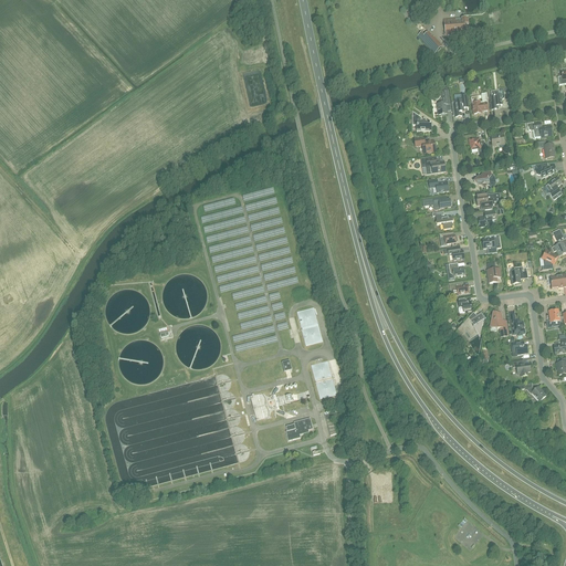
[(446,35),(469,33),(468,19),(443,20),(446,35)]
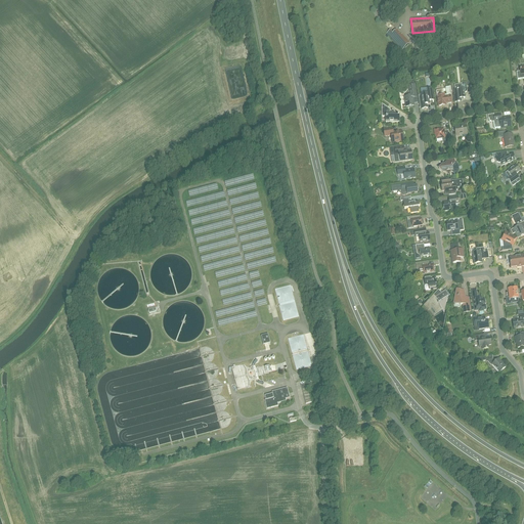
[(396,30),(392,34),(390,36),(394,41),(401,36),(396,30)]
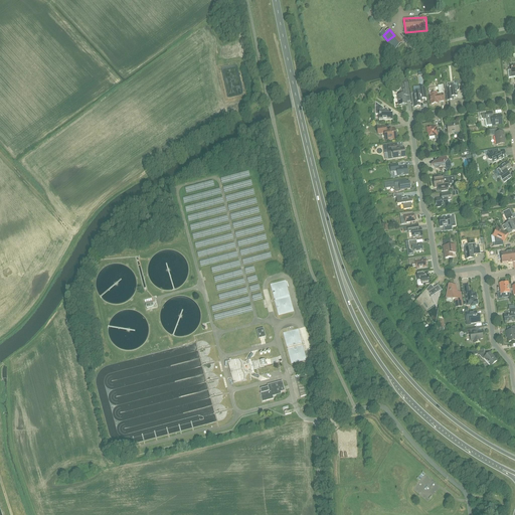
[(401,43),(396,38),(390,43),(395,49),(401,43)]
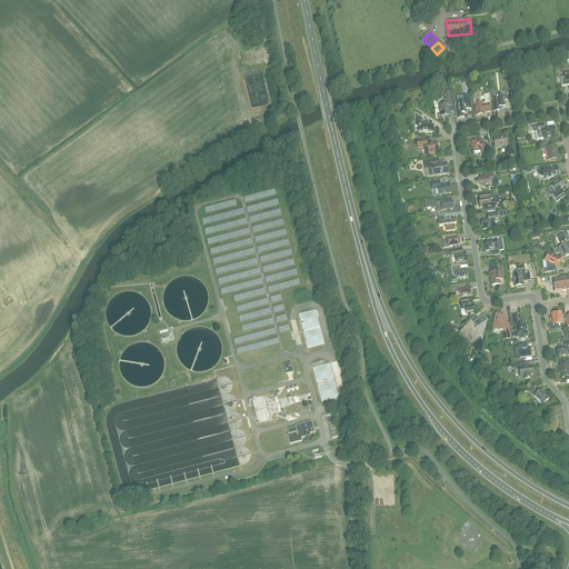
[(501,97),(493,98),(493,102),(492,102),(493,111),(499,110),(499,107),(505,107),(503,100),(507,100),(506,91),(501,92),(501,97)]
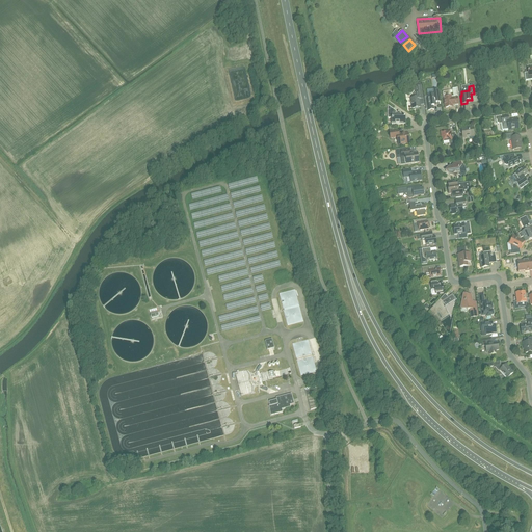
[(411,98),(411,99),(410,99),(413,109),(420,107),(419,100),(423,99),(421,86),(415,87),(416,94),(411,98)]
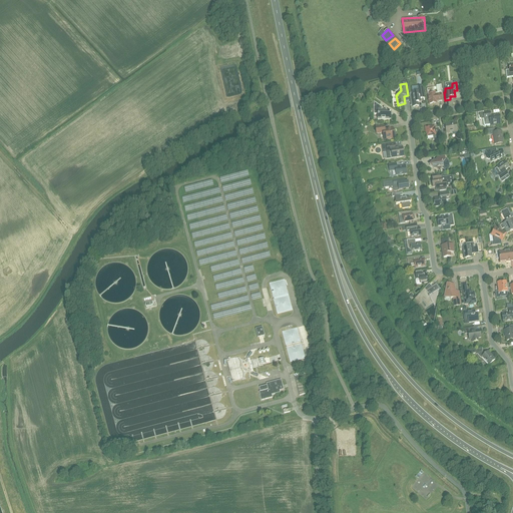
[(442,102),(442,101),(440,92),(442,92),(441,84),(436,85),(437,93),(435,93),(434,89),(433,88),(427,89),(429,104),(436,103),(436,101),(438,101),(439,102),(442,102)]
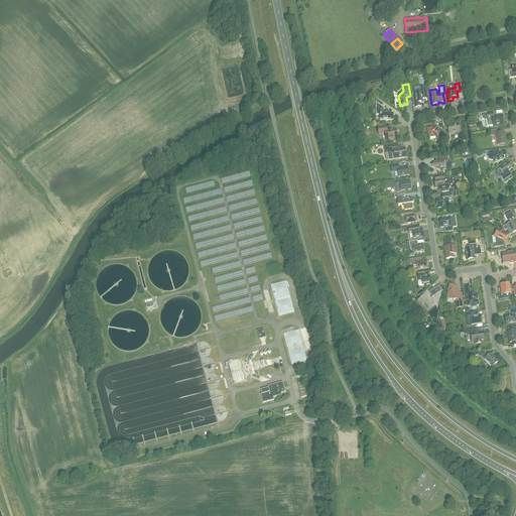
[(420,103),(423,103),(422,97),(423,96),(427,96),(426,88),(420,88),(420,90),(418,90),(416,93),(414,93),(416,101),(414,102),(415,107),(421,107),(420,103)]
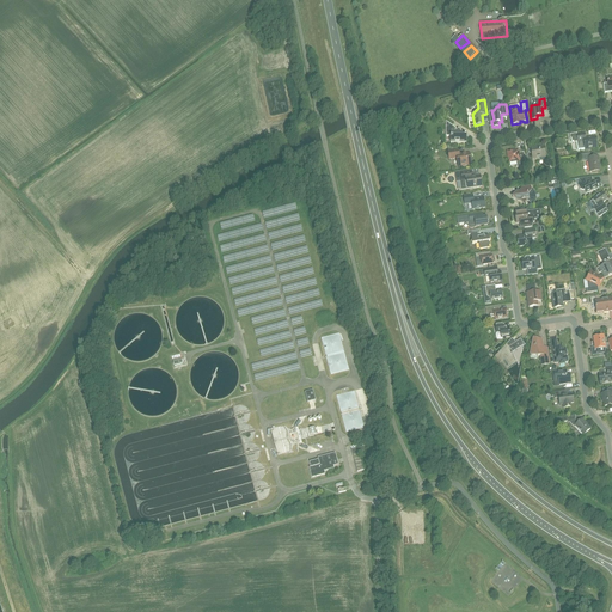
[(446,121),(445,136),(450,136),(450,142),(466,142),(466,136),(460,136),(460,132),(456,132),(456,128),(446,121)]
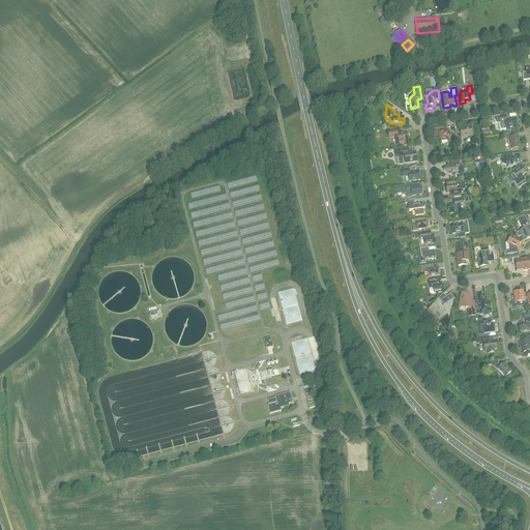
[(506,130),(517,128),(516,118),(506,119),(506,116),(499,117),(499,116),(493,116),(494,122),(495,123),(498,123),(499,129),(500,130),(506,129),(506,130)]
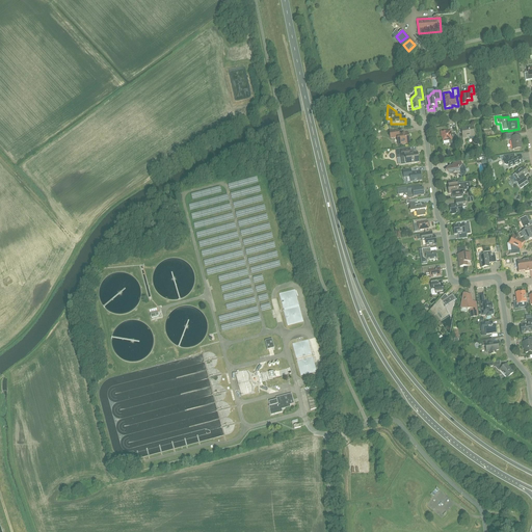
[(463,144),(462,141),(462,138),(474,136),(472,128),(464,129),(464,128),(460,128),(461,133),(457,134),(459,145),(463,144)]
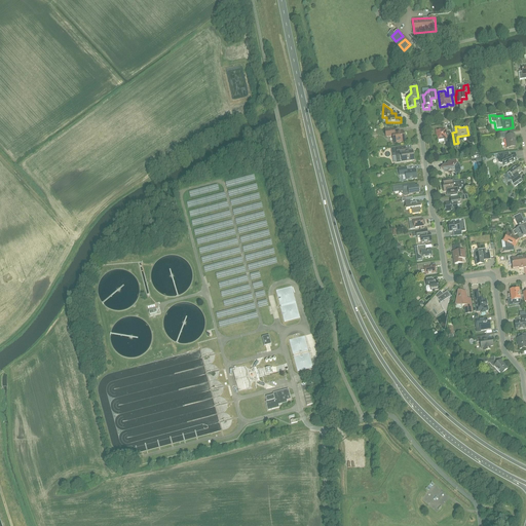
[(393,133),(393,129),(384,130),(385,137),(392,136),(393,143),(405,142),(403,132),(393,133)]
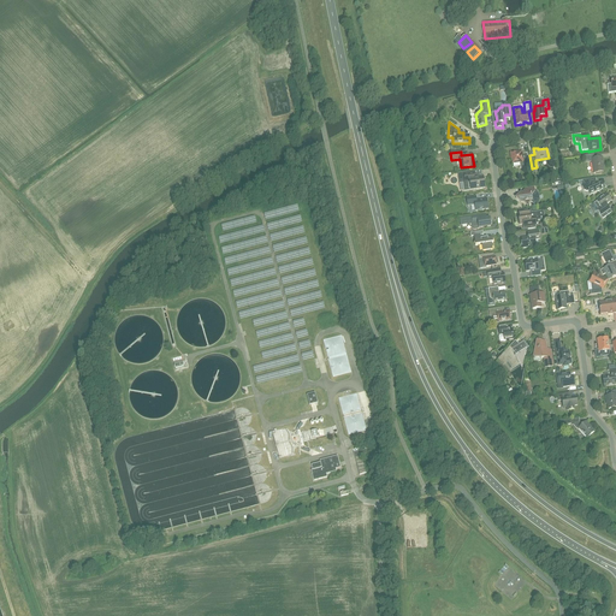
[(528,167),(527,158),(522,159),(521,152),(516,153),(516,152),(513,152),(513,153),(511,153),(513,164),(519,163),(520,169),(528,167)]
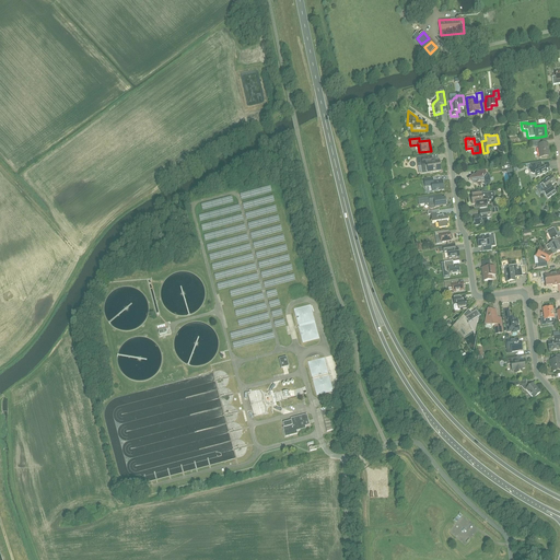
[(547,149),(548,148),(547,143),(540,144),(539,141),(531,142),(532,148),(538,147),(539,158),(548,156),(547,149)]
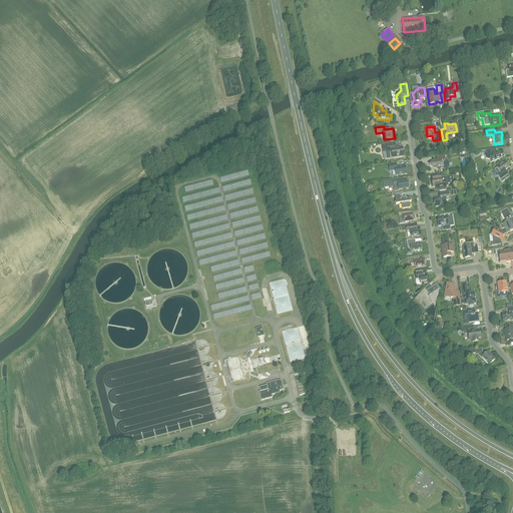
[(391,158),(404,156),(402,146),(395,148),(394,144),(386,145),(387,152),(385,152),(386,159),(391,158)]
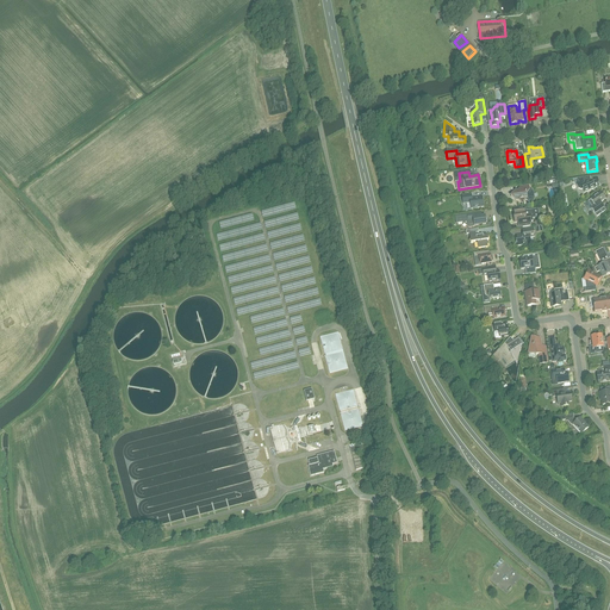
[(590,176),(578,178),(578,181),(577,185),(578,188),(582,190),(583,188),(584,192),(601,185),(598,180),(592,184),(591,180),(590,176)]
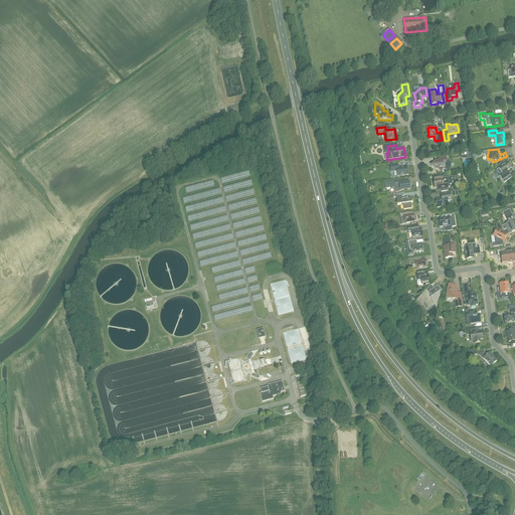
[(446,157),(440,158),(440,161),(437,161),(434,162),(431,166),(435,169),(437,169),(441,171),(443,168),(444,168),(446,168),(448,170),(449,168),(449,166),(449,164),(448,162),(447,160),(447,158),(446,157)]
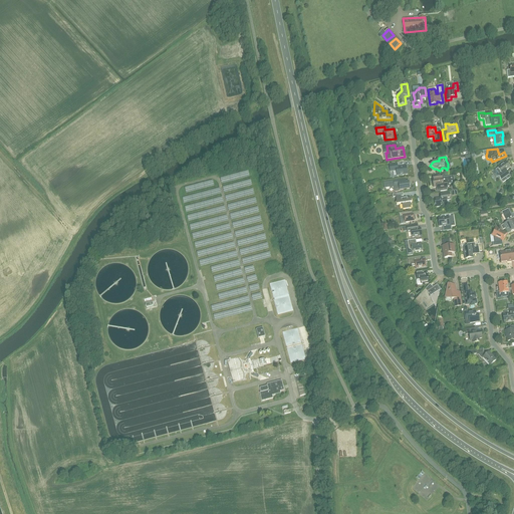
[(498,168),(495,170),(500,177),(499,178),(503,182),(509,178),(505,172),(506,171),(510,168),(506,162),(497,168),(498,168)]
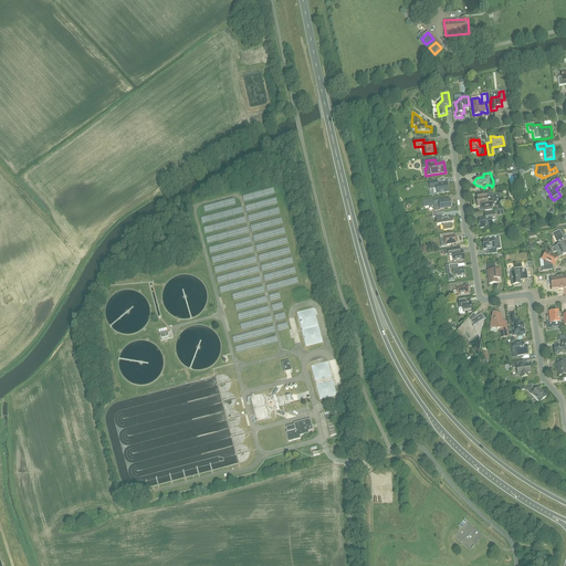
[(437,194),(448,191),(447,184),(438,185),(437,180),(428,182),(429,189),(436,188),(437,194)]
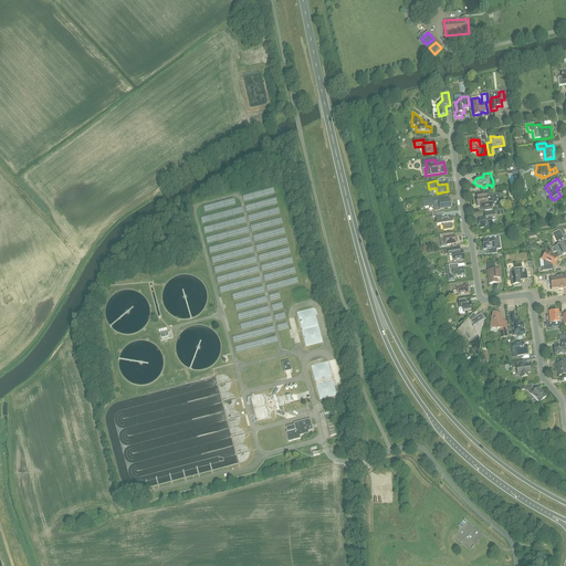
[(477,194),(477,198),(478,207),(481,206),(481,209),(484,208),(485,210),(492,209),(492,207),(492,206),(494,206),(494,202),(496,202),(495,194),(486,195),(485,192),(477,194)]
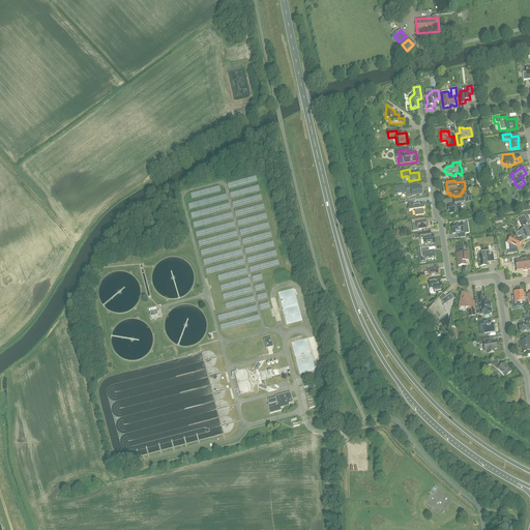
[(406,193),(406,198),(407,198),(411,198),(412,197),(421,195),(421,187),(413,189),(413,185),(395,188),(396,194),(406,193)]
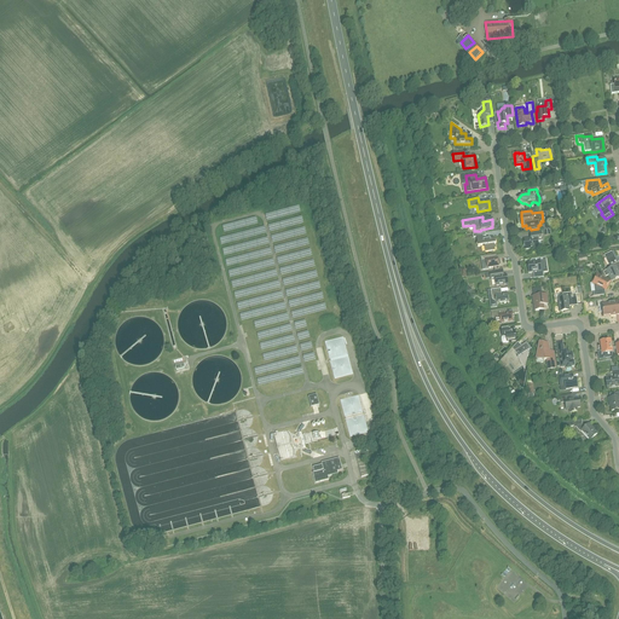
[(476,242),(478,247),(484,247),(485,253),(495,250),(493,244),(495,244),(495,239),(490,239),(482,241),(482,237),(485,236),(485,232),(473,235),(473,238),(475,238),(476,238),(478,242),(476,242)]
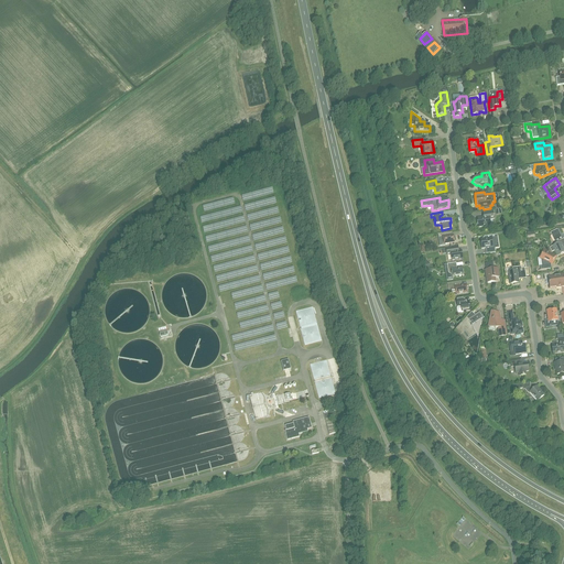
[(483,214),(484,217),(477,218),(478,228),(486,227),(486,226),(490,225),(489,219),(494,218),(492,212),(483,214)]
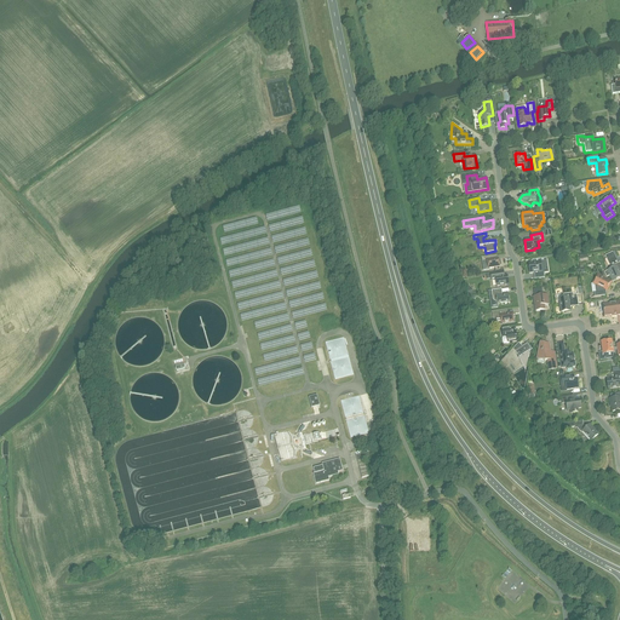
[(619,270),(619,263),(619,262),(614,251),(604,256),(606,258),(607,259),(609,258),(612,264),(613,263),(614,265),(612,267),(610,268),(612,268),(604,271),(604,273),(606,276),(610,275),(613,281),(619,276),(619,273),(619,271),(619,270)]
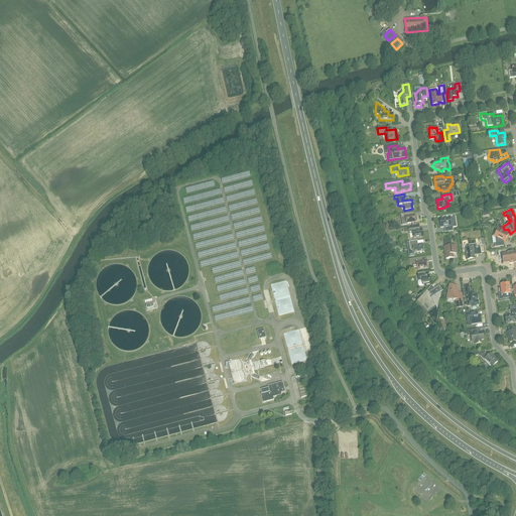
[(401,215),(402,220),(402,224),(407,224),(415,222),(415,221),(417,221),(416,217),(415,217),(414,216),(413,216),(408,217),(407,214),(406,214),(401,215)]
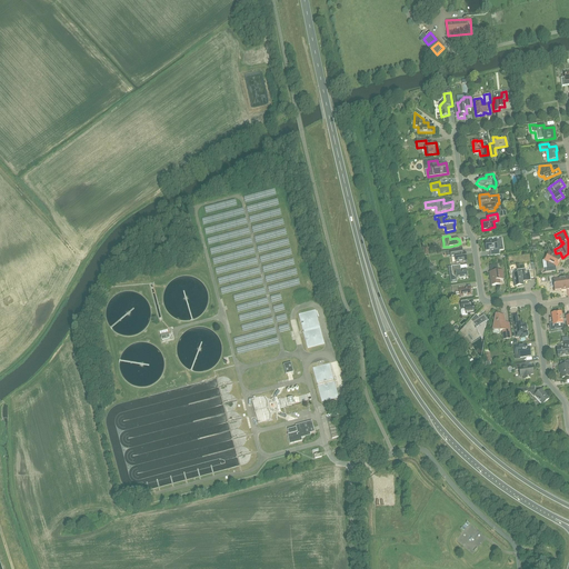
[(491,250),(492,256),(499,255),(499,249),(500,248),(501,248),(500,240),(499,240),(496,240),(496,238),(488,239),(487,240),(488,241),(485,241),(486,251),(490,250),(491,250)]
